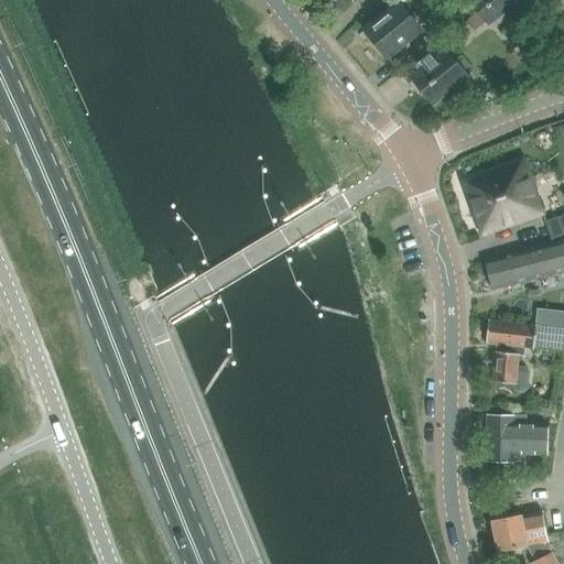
[(318,0),(332,15),(349,0),(318,0)]
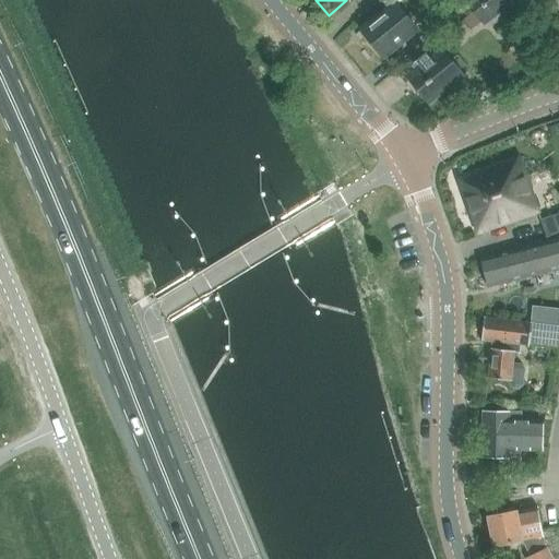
[(465,0),(475,12),(490,0),(465,0)]
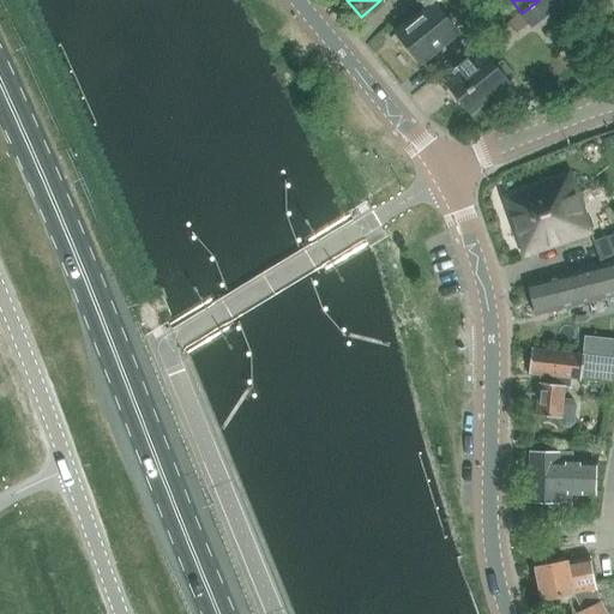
[(565,0),(539,0),(522,13),(531,26),(566,1),(565,0)]
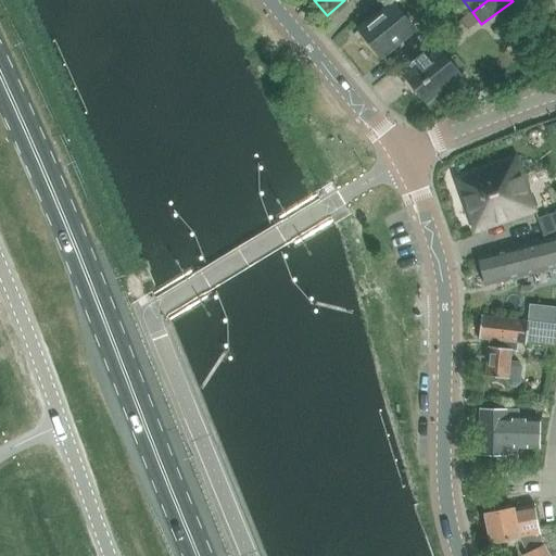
[(393,2),(358,30),(381,58),(415,29),(393,2)]
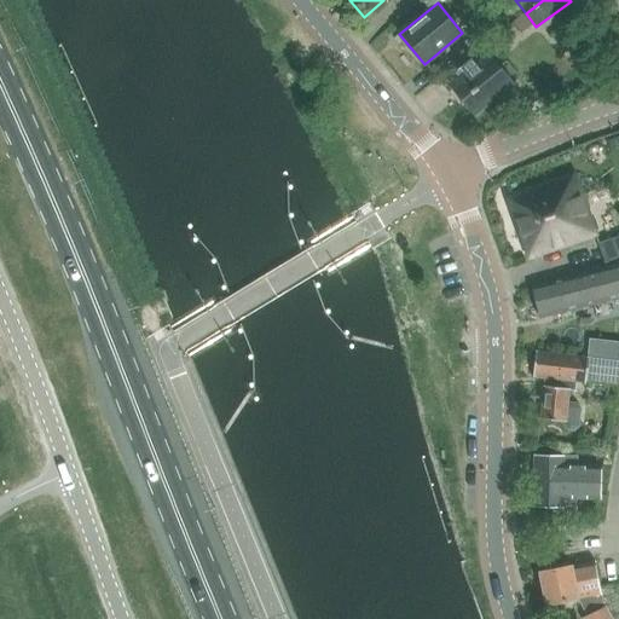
[(487,56),(476,64),(473,61),(484,51),(482,50),(472,59),(468,62),(455,73),(456,74),(458,73),(462,76),(460,79),(451,85),(446,80),(450,86),(474,115),(492,100),(513,84),(489,55),(487,56)]
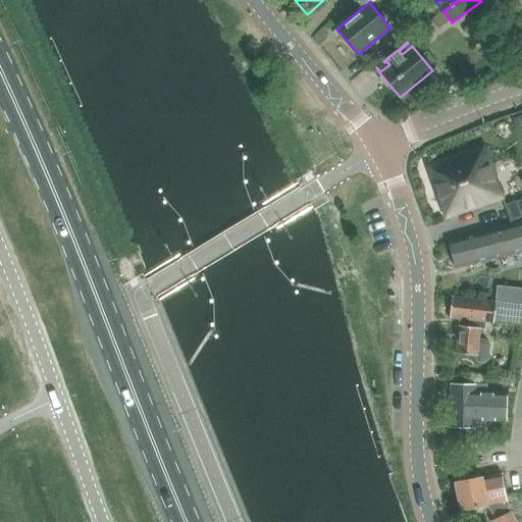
[(428,167),(447,218),(502,198),(484,147),(428,167)]
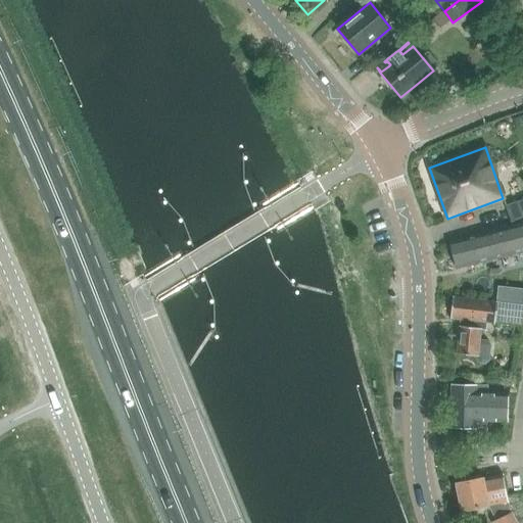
[(522,199),(506,206),(511,223),(522,218),(522,199)]
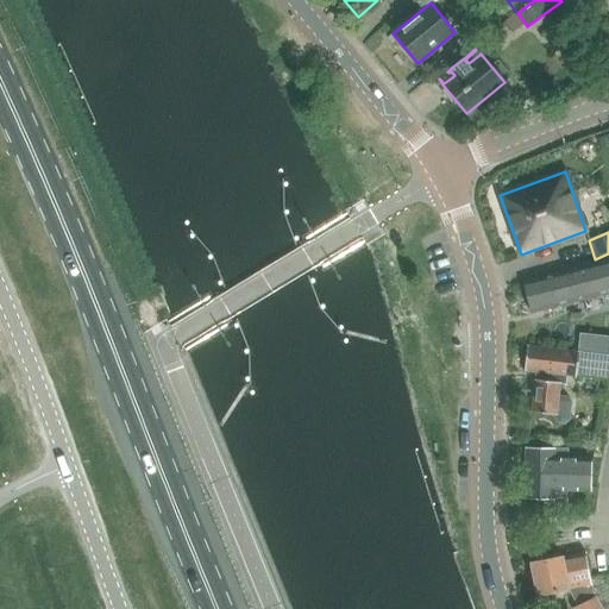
[(608,259),(523,282),(532,313),(608,293),(608,259)]
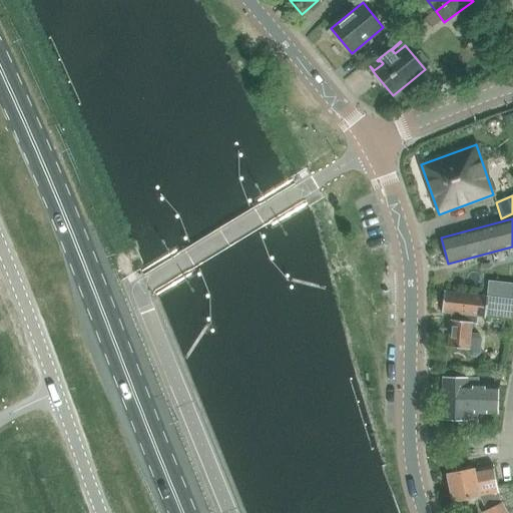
[(444,291),(442,314),(443,314),(443,313),(452,314),(451,321),(450,320),(450,322),(451,322),(448,347),(447,347),(447,348),(468,350),(468,353),(471,357),(475,357),(479,354),(481,340),(478,335),(470,334),(471,324),(477,325),(477,324),(477,323),(477,317),(484,318),(484,319),(485,319),(485,317),(486,314),(512,317),(512,300),(488,297),(488,296),(486,296),(486,297),(445,293),(445,292),(444,291)]
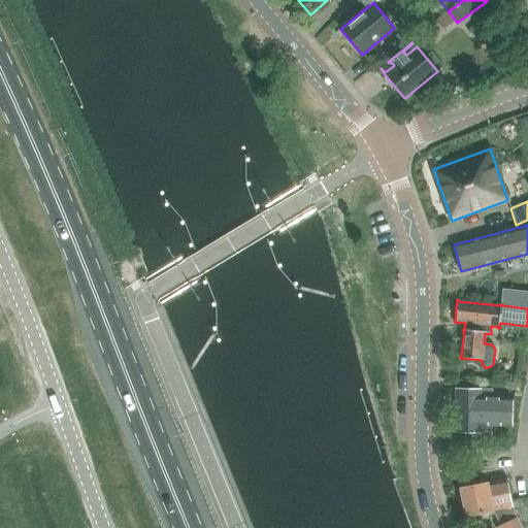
[(456,389),(455,411),(512,413),(513,398),(492,397),(492,390),(456,389)]
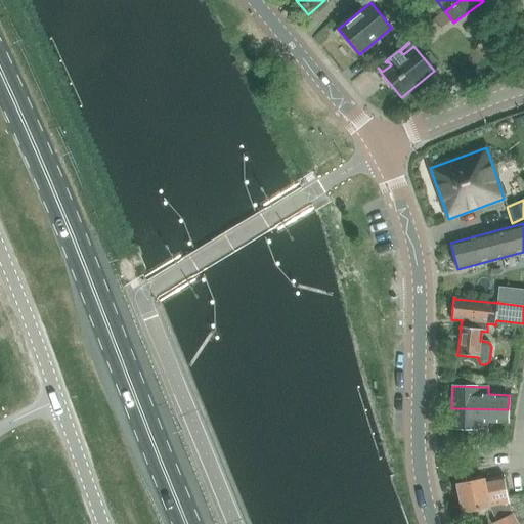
[(507,423),(508,409),(451,408),(451,430),(469,430),(469,436),(477,436),(478,429),(487,429),(488,422),(507,423)]
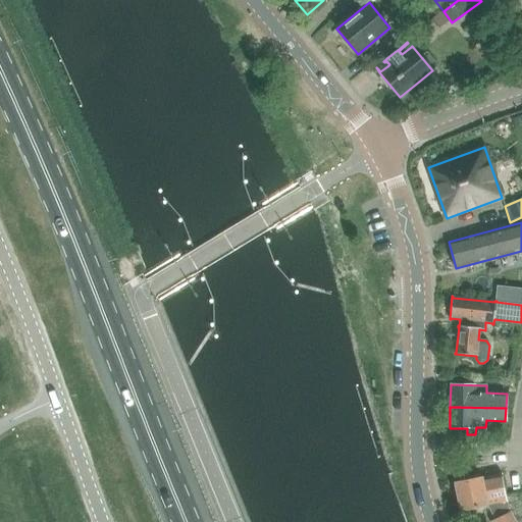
[(515,521),(511,513),(510,513),(502,474),(456,483),(461,510),(487,506),(496,520),(492,521),(515,521)]
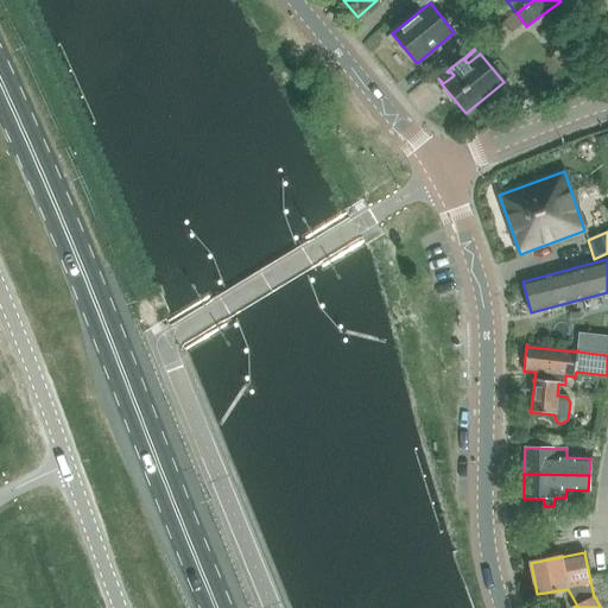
All buildings are outlined.
